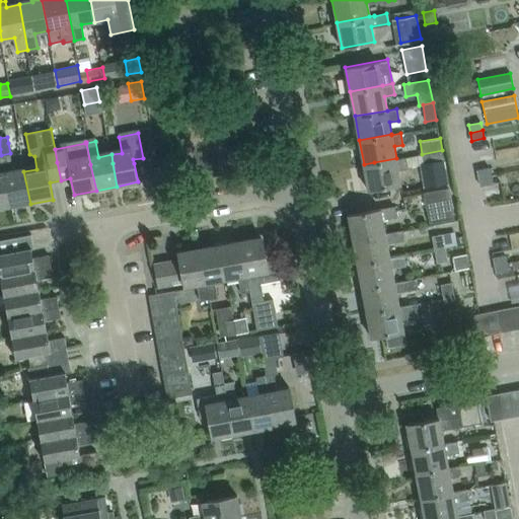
[(424,163),(419,164),(424,189),(448,183),(442,150),(422,154),(424,163)]
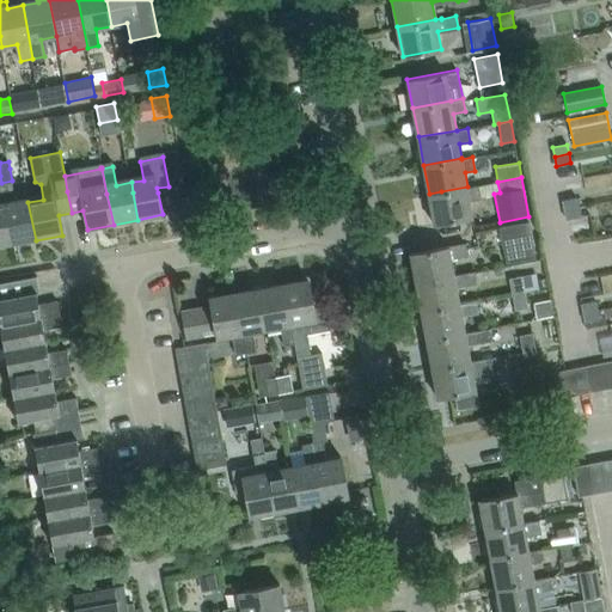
[(11,187),(2,188),(14,245),(36,240),(28,202),(14,204),(11,187)]
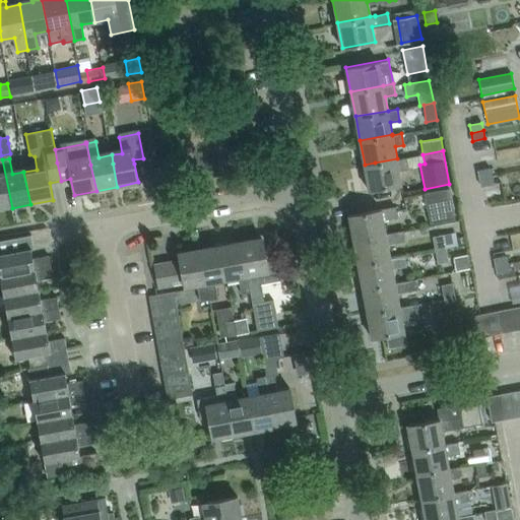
[(397,158),(375,163),(365,165),(370,190),(400,184),(398,172),(407,170),(405,158),(397,160),(397,158)]
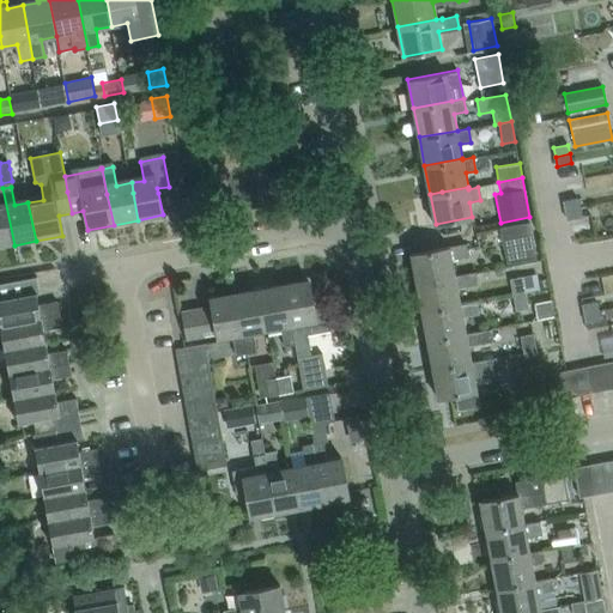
[(0,247),(14,246),(2,188),(0,188),(0,247)]
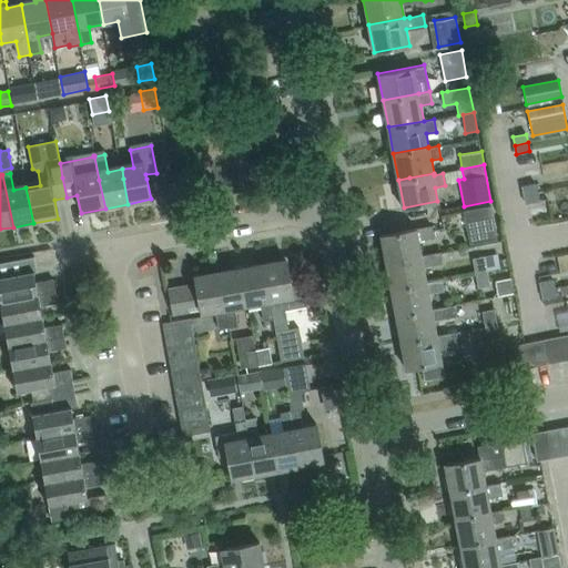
[(536,183),(521,186),(524,195),(537,192),(536,183)]
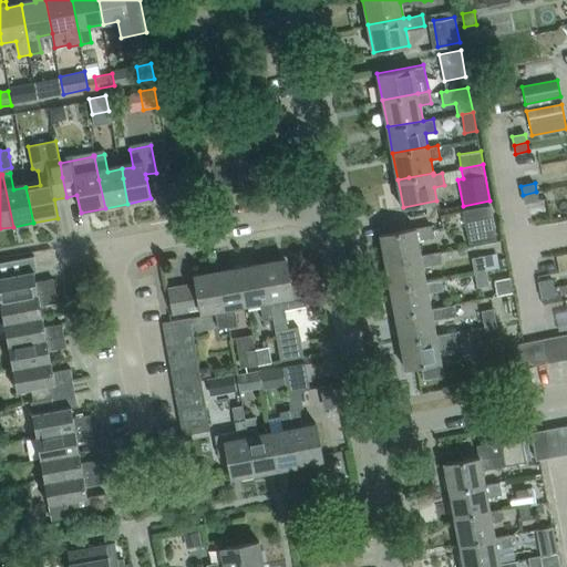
[(536,192),(523,195),(525,204),(538,200),(536,192)]
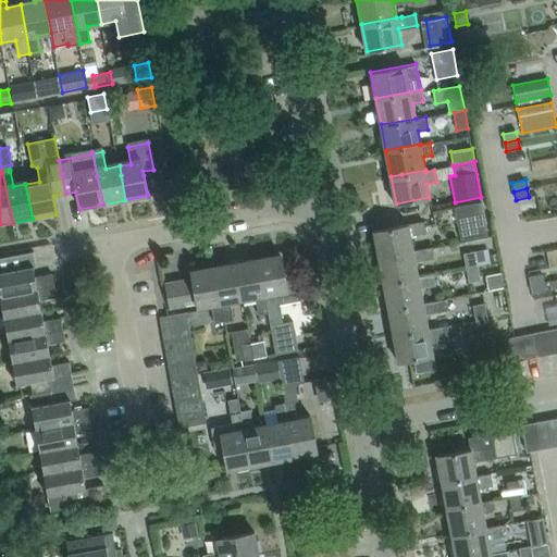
[(487,235),(481,202),(454,207),(457,221),(469,218),(473,237),(487,235)]
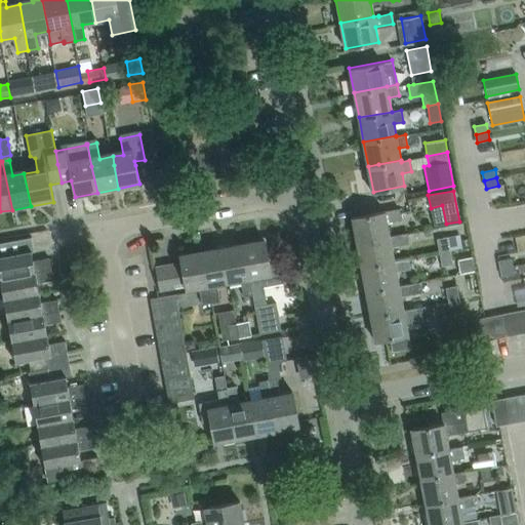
[(390,235),(387,220),(401,217),(399,207),(352,216),(357,242),(390,236),(390,235)]
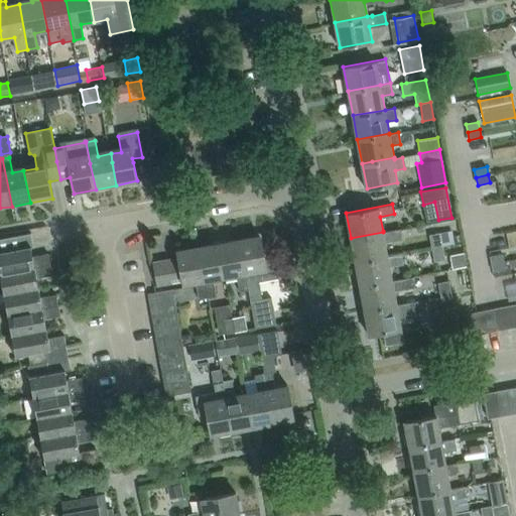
[(388,256),(388,255),(385,241),(402,238),(400,228),(383,231),(383,232),(351,238),(355,262),(388,256)]
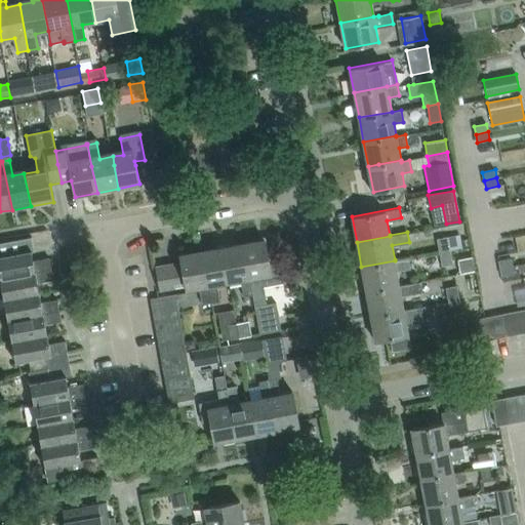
[(438,251),(450,249),(447,235),(436,237),(438,251)]
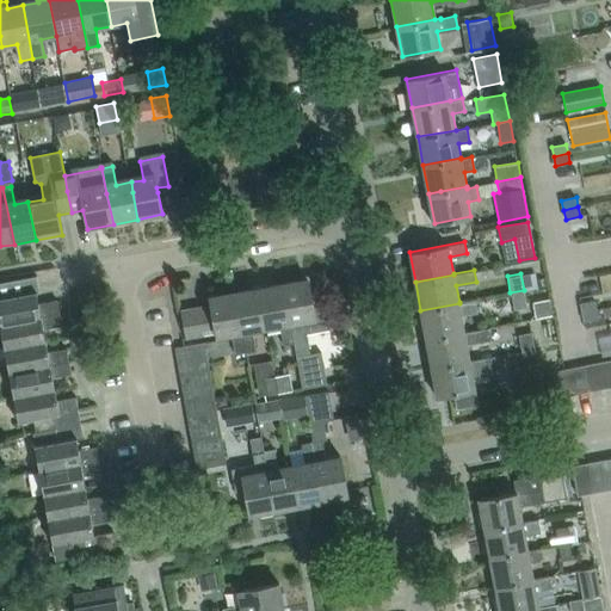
[(0,281),(0,322),(60,310),(57,300),(38,303),(37,290),(39,289),(36,277),(12,281),(12,279),(0,281)]
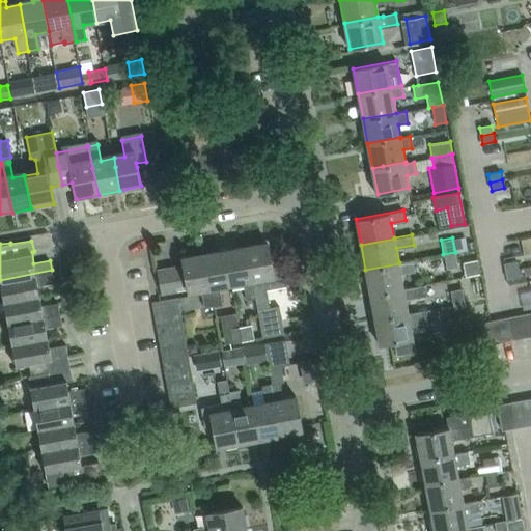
[(284,333),(279,305),(269,307),(267,295),(264,295),(263,286),(285,282),(286,285),(287,285),(282,256),(271,258),(268,242),(246,246),(255,298),(257,309),(262,337),(284,333)]
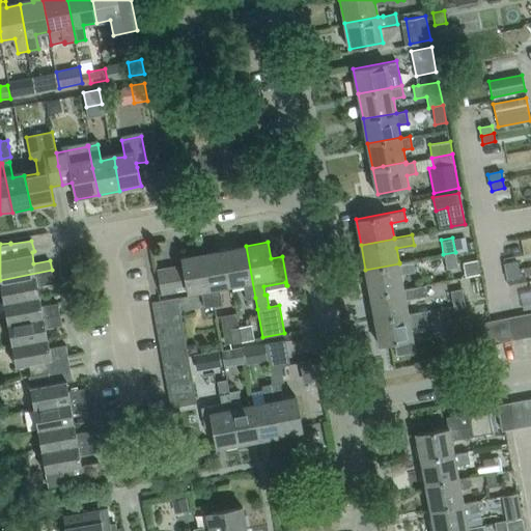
[(223,250),(230,286),(243,284),(246,300),(255,298),(246,246),(223,250)]
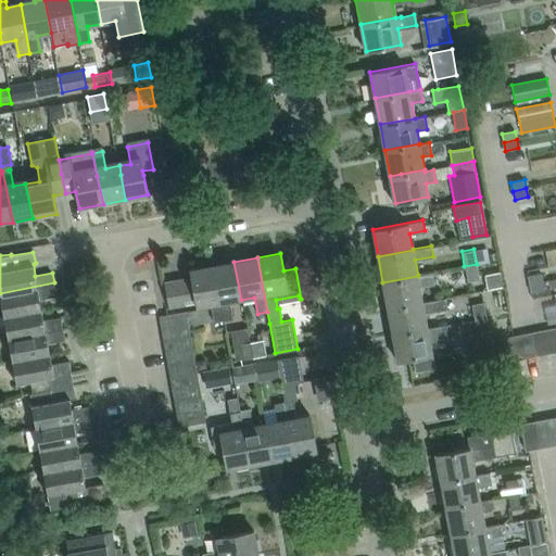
[(213,265),(223,319),(232,318),(230,302),(241,300),(234,262),(213,265)]
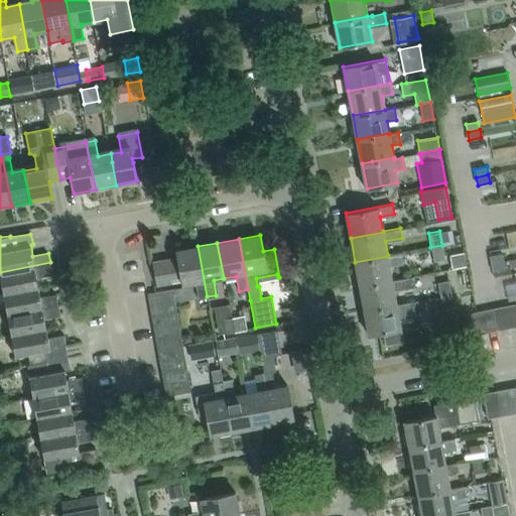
[(442,245),(430,247),(433,261),(444,258),(442,245)]
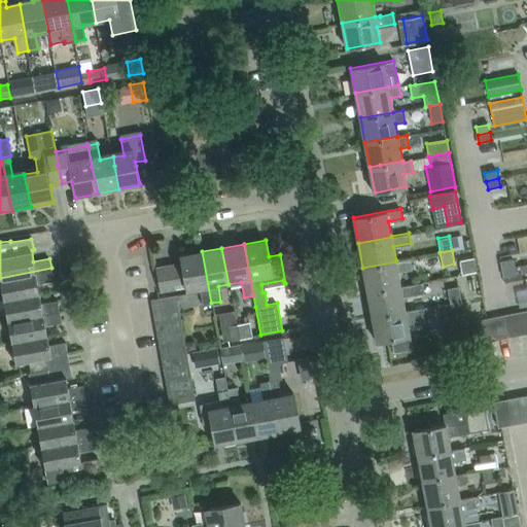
[(185,286),(186,290),(200,288),(203,305),(211,303),(202,251),(179,255),(181,262),(185,286)]
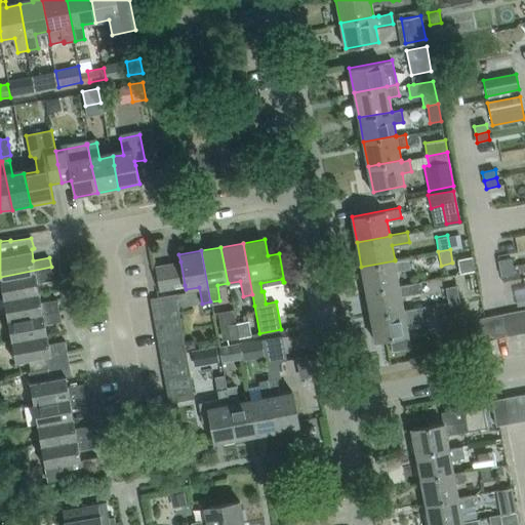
[(395,259),(395,260),(361,267),(366,291),(400,285),(397,271),(410,269),(408,257),(395,259)]
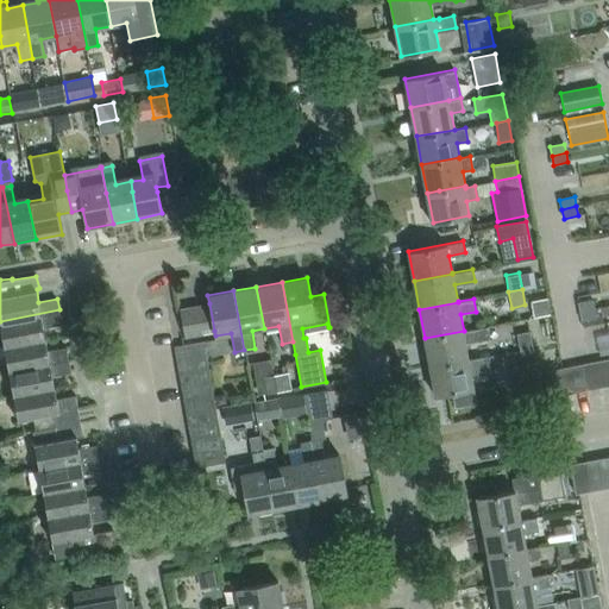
[(547,299),(531,301),(534,316),(550,314),(547,299)]
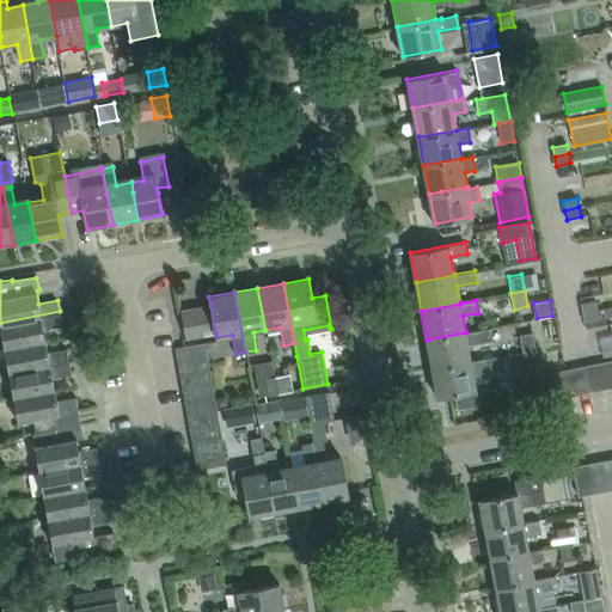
[(595,301),(581,304),(583,313),(598,311),(595,301)]
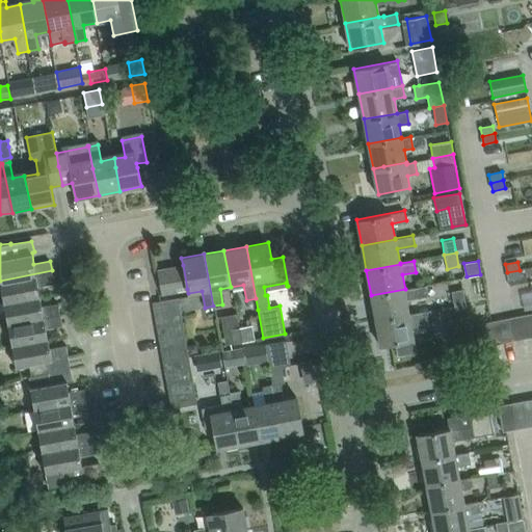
[(176,292),(170,267),(156,270),(160,294),(176,292)]
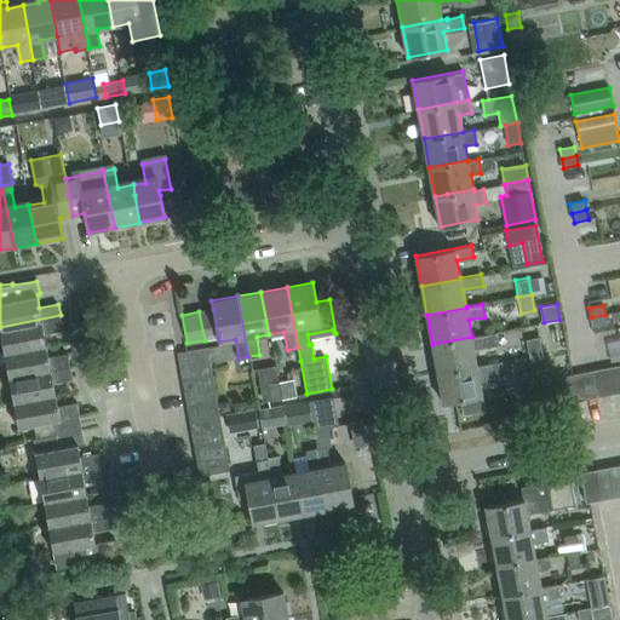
[(61,315),(0,327),(0,331),(4,354),(46,345),(45,333),(63,329),(61,315)]
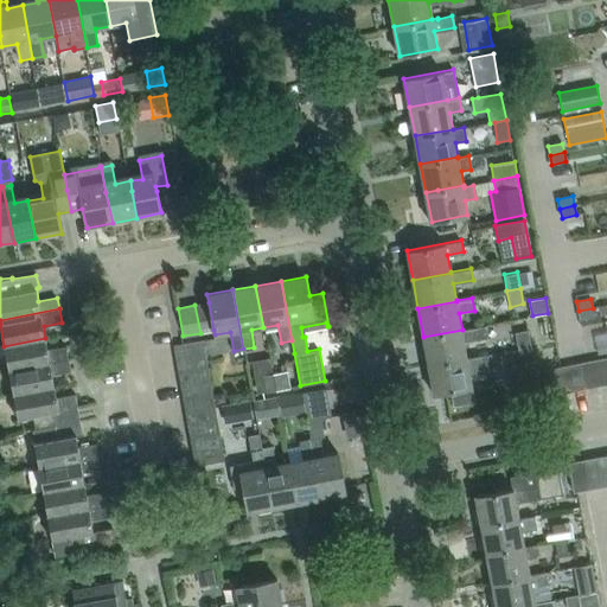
[(593,308),(579,311),(580,320),(594,318),(593,308)]
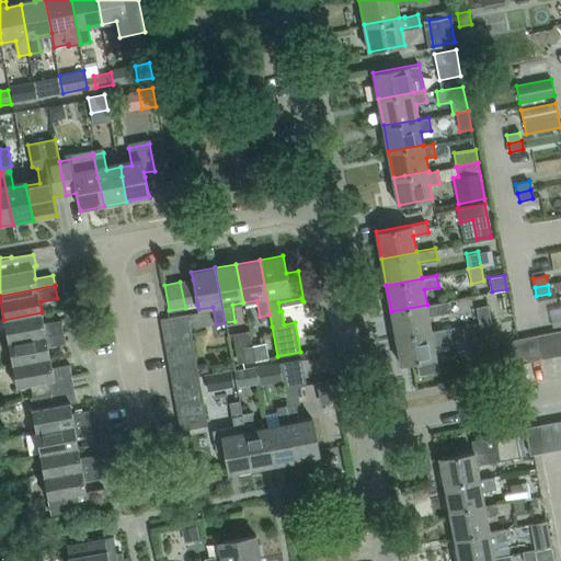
[(427,305),(391,311),(397,338),(432,331),(430,316),(451,312),(449,301),(427,305)]
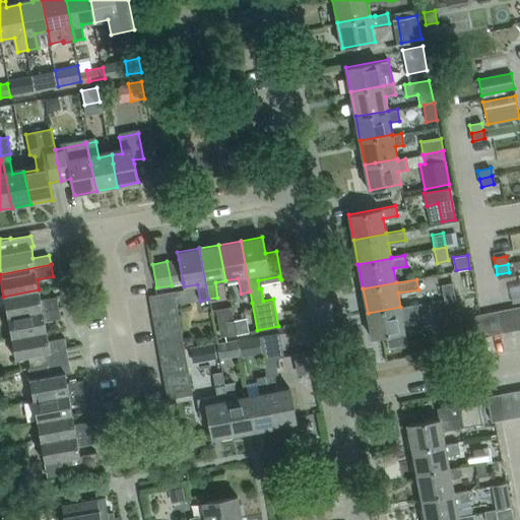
[(441,284),(444,298),(455,296),(452,282),(441,284)]
